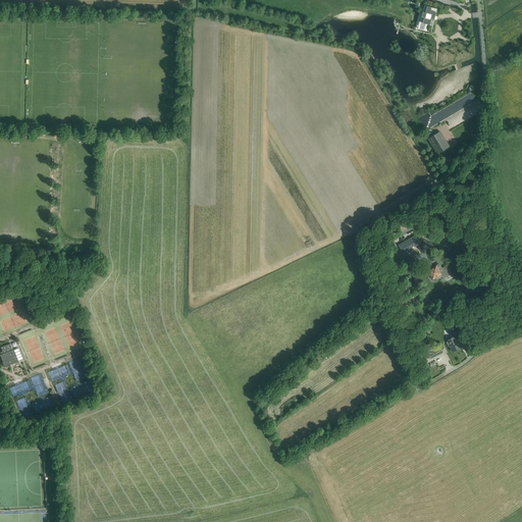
[(451,8),(423,1),(416,29),(425,31),(425,32),(444,37),(451,8)]
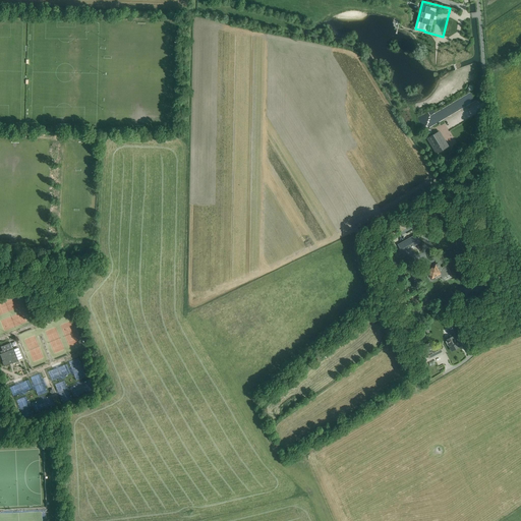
[(450,132),(444,136),(448,143),(455,139),(450,132)]
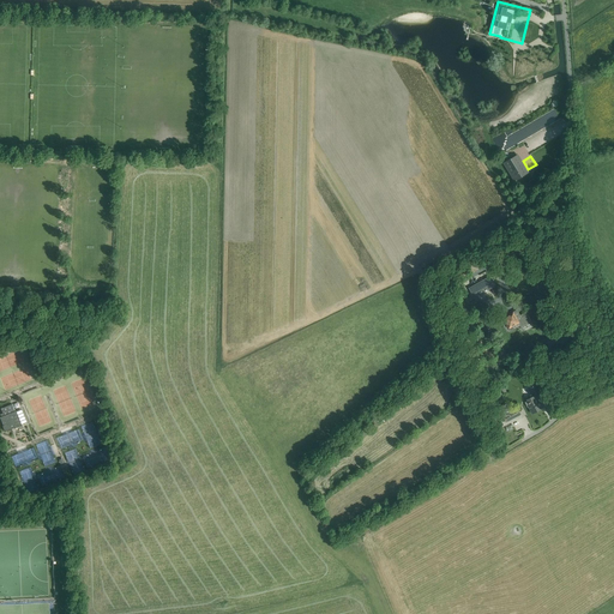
[(512,161),(511,158),(505,162),(513,174),(516,180),(522,176),(521,175),(527,172),(517,157),(512,161)]
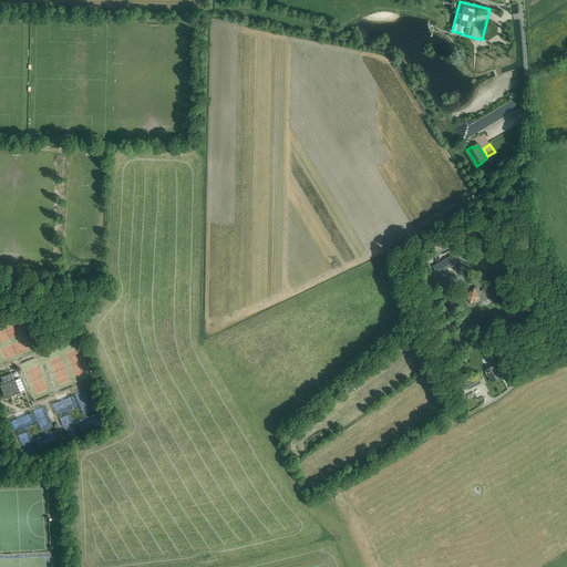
[(452,255),(445,259),(451,268),(459,265),(452,255)]
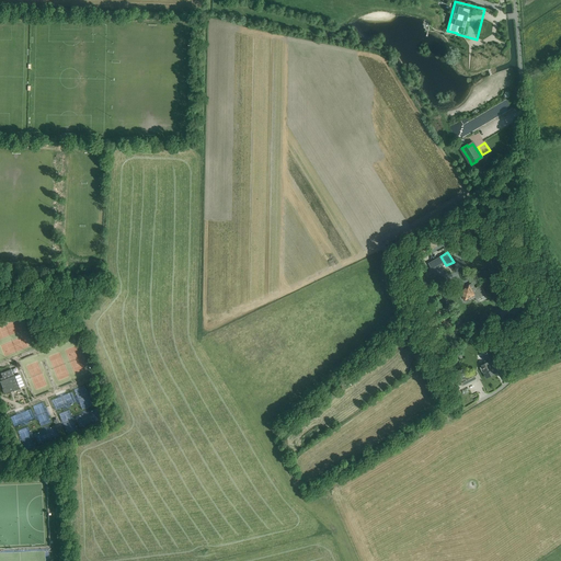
[(472,283),(468,285),(459,290),(465,300),(473,295),(476,299),(485,294),(482,287),(481,287),(480,285),(476,288),(472,283)]
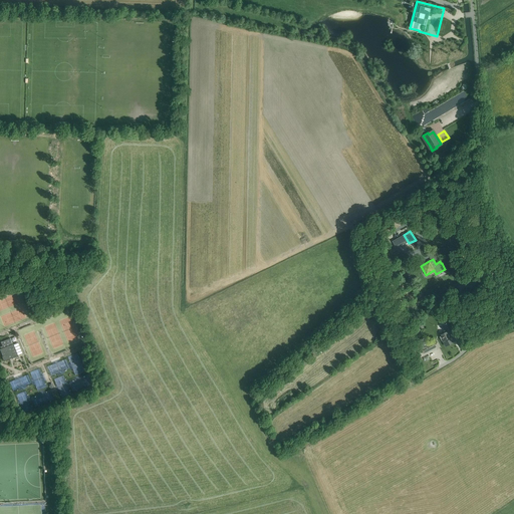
[(453,335),(450,330),(447,324),(442,326),(444,331),(441,333),(441,334),(443,340),(446,346),(454,342),(451,336),(453,335)]
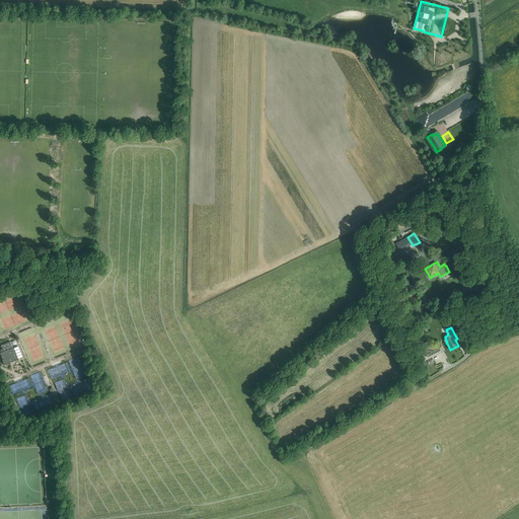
[(5,364),(18,359),(14,347),(13,348),(10,342),(1,345),(4,351),(0,352),(5,364)]
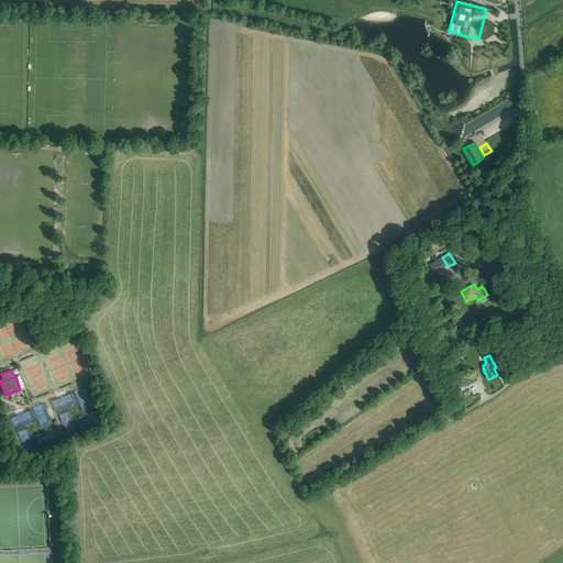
[(466,373),(462,375),(459,377),(464,387),(477,379),(475,375),(472,377),(471,375),(468,376),(466,373)]
